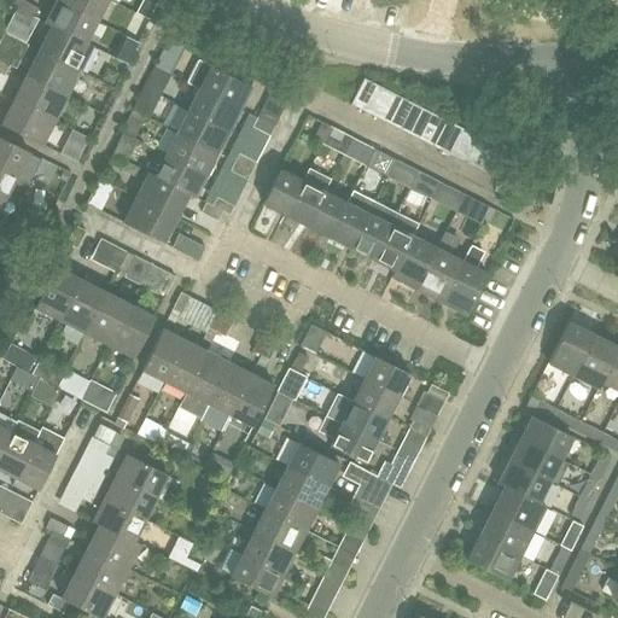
[(16,9),(35,17),(35,16),(30,13),(34,6),(22,0),(15,0),(12,6),(16,9)]
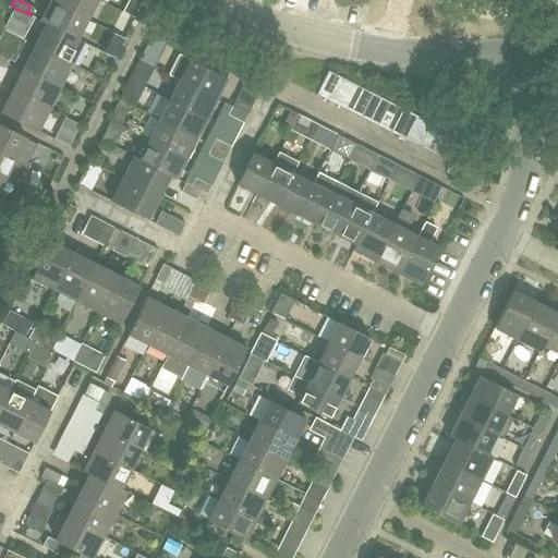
[(87,20),(50,0),(39,21),(45,24),(46,23),(76,39),(77,38),(87,20)]
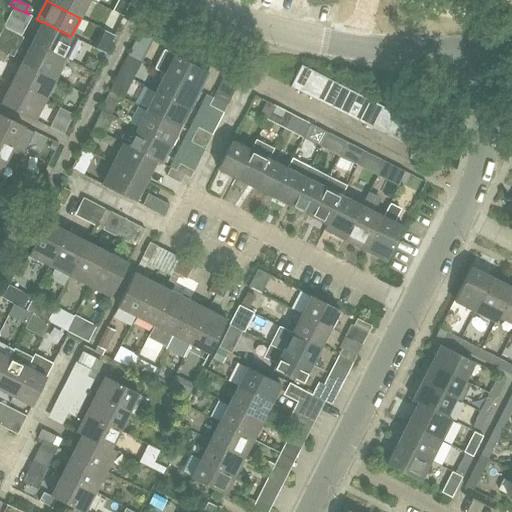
[(88,0),(46,0),(80,18),(88,0)]
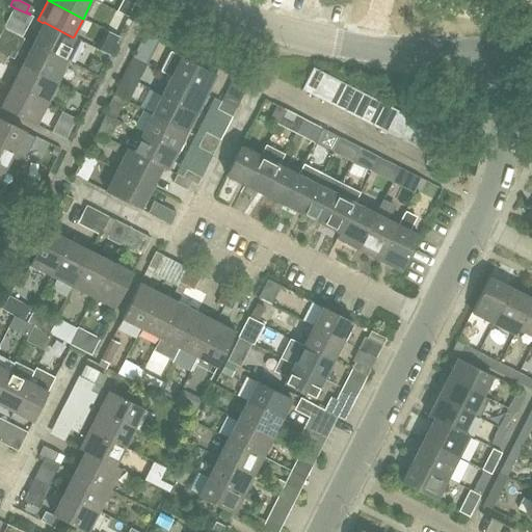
[(25,24),(30,15),(14,7),(9,16),(25,24)]
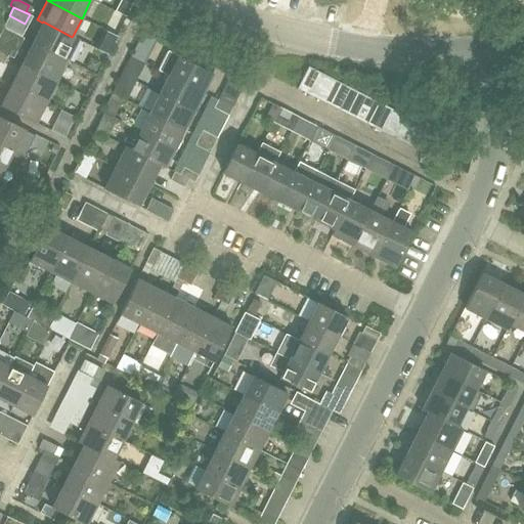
[(67,60),(78,39),(73,36),(72,37),(43,22),(42,23),(32,43),(67,60)]
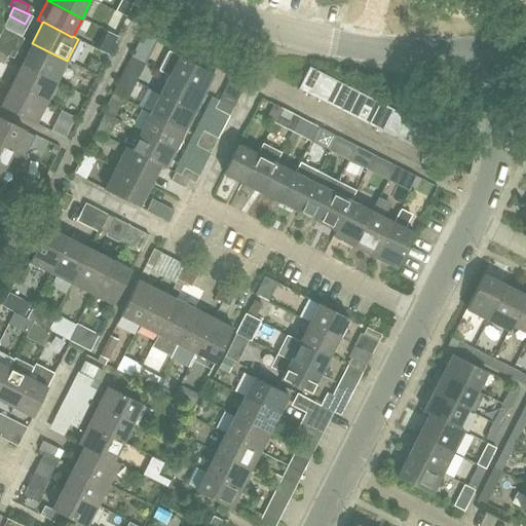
[(144,63),(157,38),(145,32),(142,37),(133,57),(144,63)]
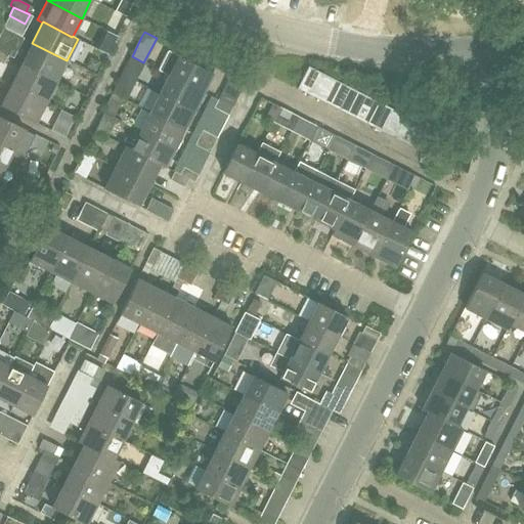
[(0,52),(8,56),(12,47),(0,40),(0,52)]
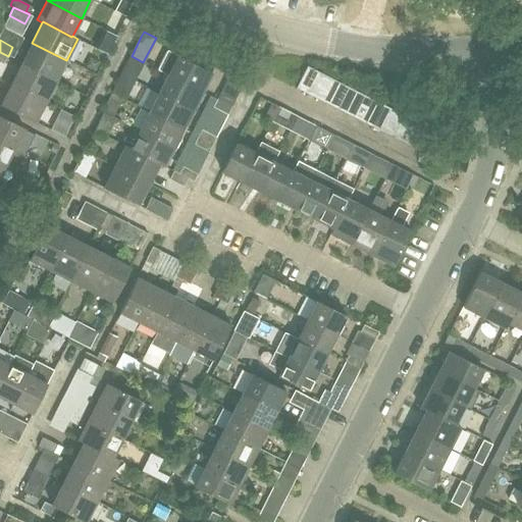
[(56,81),(66,60),(32,43),(21,63),(56,81)]
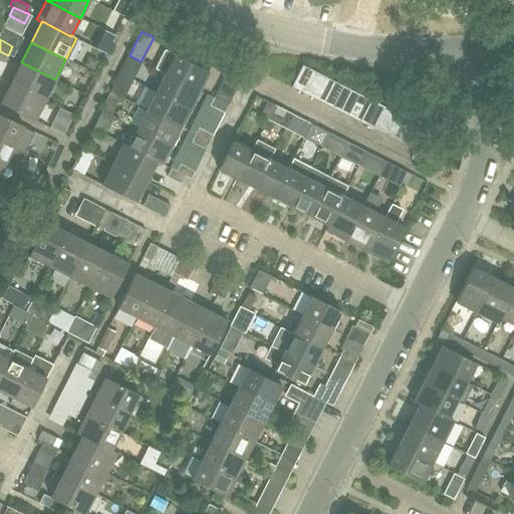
[(199,91),(208,71),(166,50),(156,69),(165,73),(199,91)]
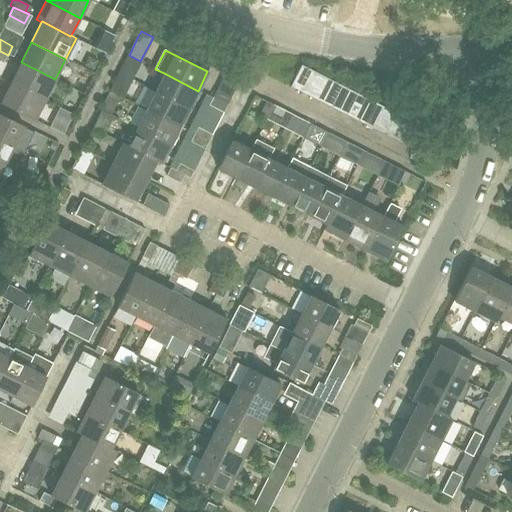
[(94,71),(99,61),(94,59),(88,61),(85,67),(94,71)]
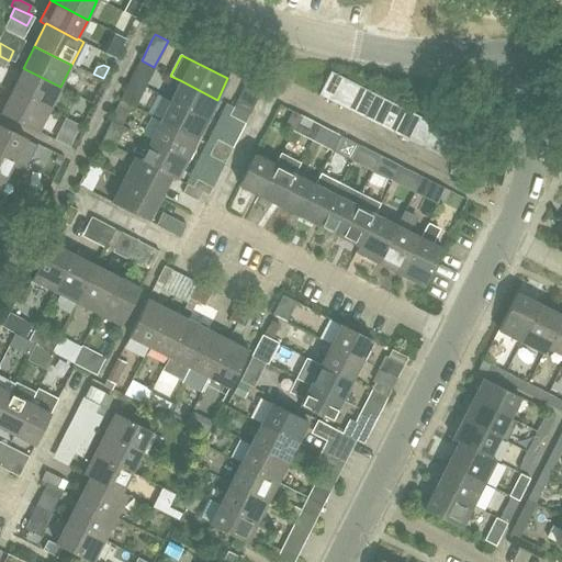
[(60,87),(23,68),(12,90),(49,110),(60,87)]
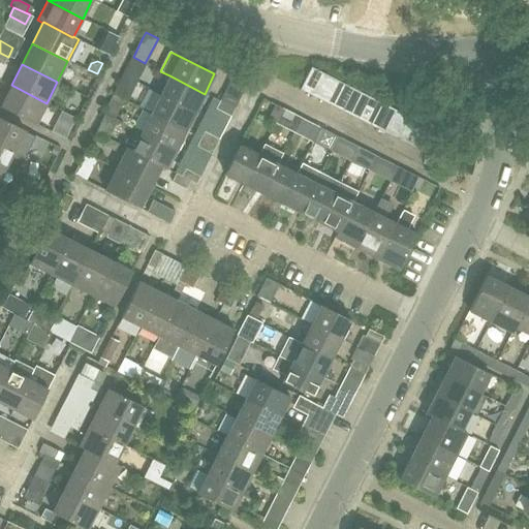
[(300,89),(313,96),(324,74),(311,67),(300,89)]
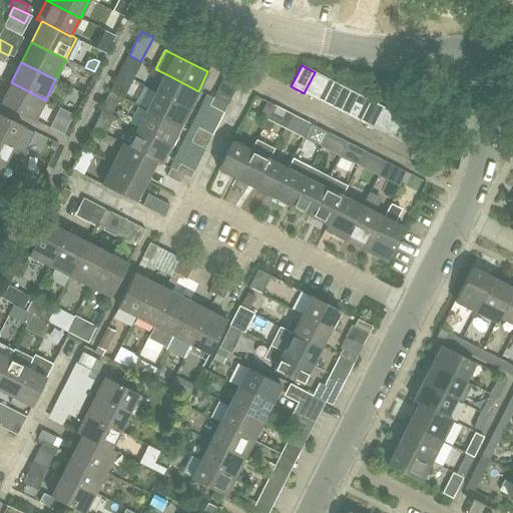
[(304,93),(318,100),(328,79),(315,72),(304,93)]
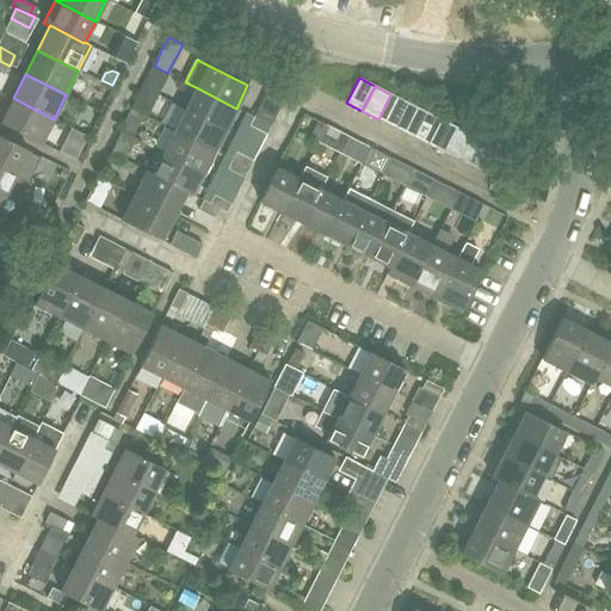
[(236,109),(196,87),(185,109),(226,130),(236,109)]
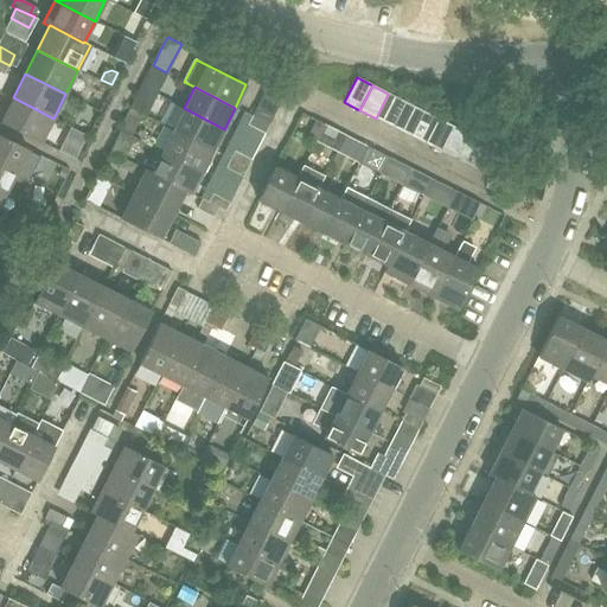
[(391,127),(404,101),(388,94),(376,119),(391,127)]
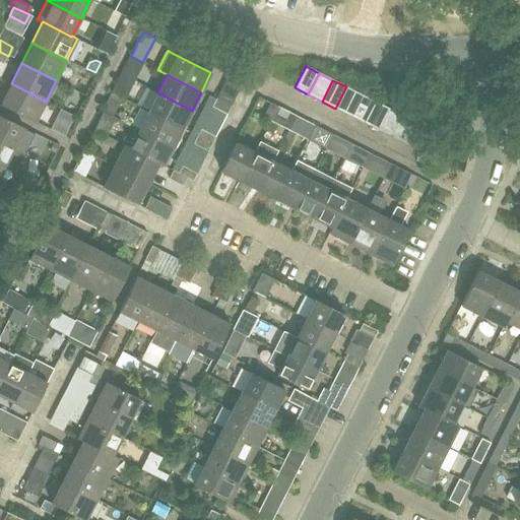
[(35,123),(46,102),(11,83),(0,105),(35,123)]
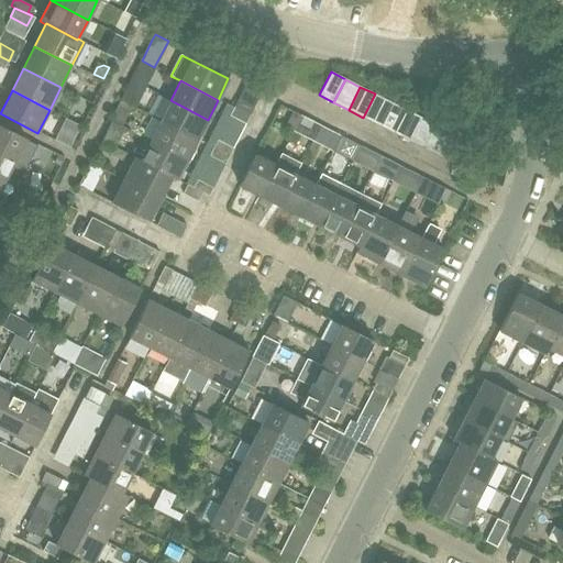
[(377,125),(389,101),(375,94),(363,118),(377,125)]
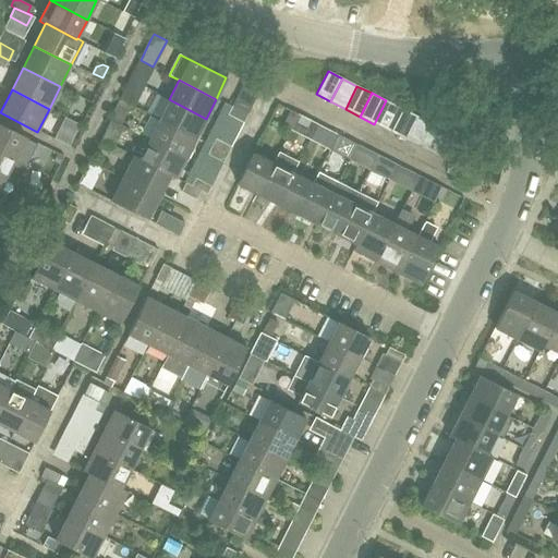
[(195,138),(206,119),(169,99),(158,120),(195,138)]
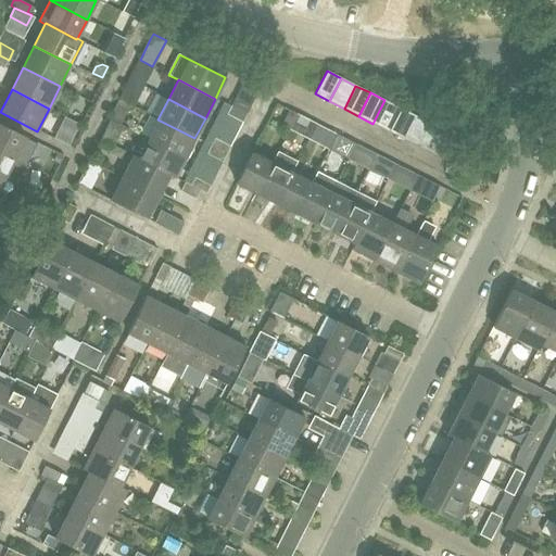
[(230,106),(245,114),(250,106),(234,99),(230,106)]
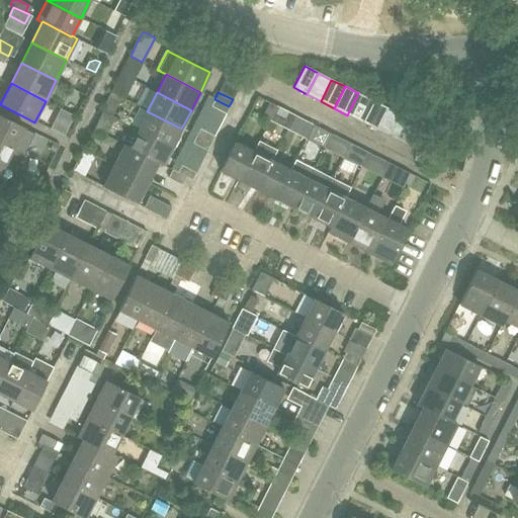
[(111,93),(109,93),(101,111),(102,111),(114,117),(122,99),(111,93)]
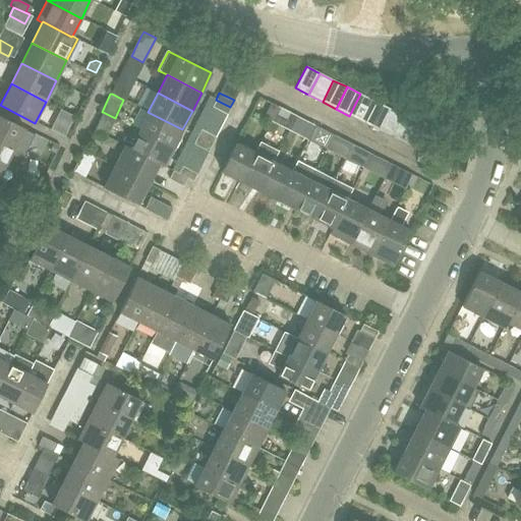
[(363,122),(373,101),(360,94),(349,116),(363,122)]
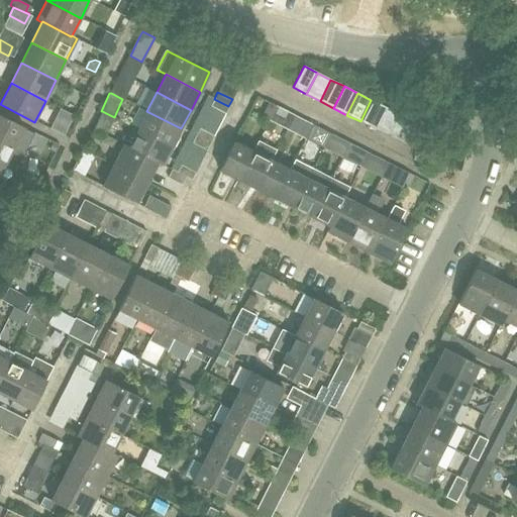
[(225,113),(228,106),(214,99),(210,106),(225,113)]
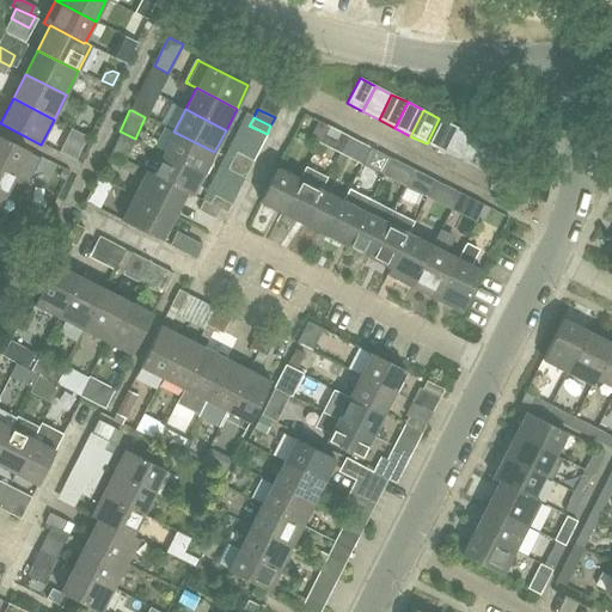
[(456,127),(439,118),(427,144),(442,152),(456,127)]
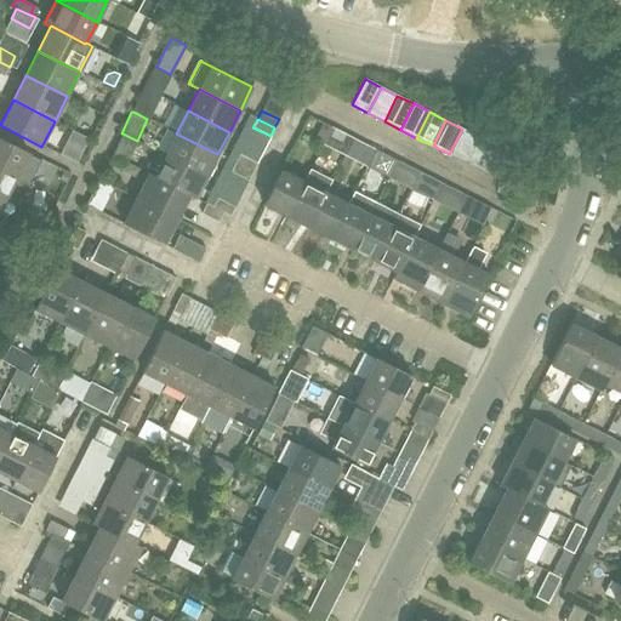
[(322,144),(330,126),(323,123),(314,140),(322,144)]
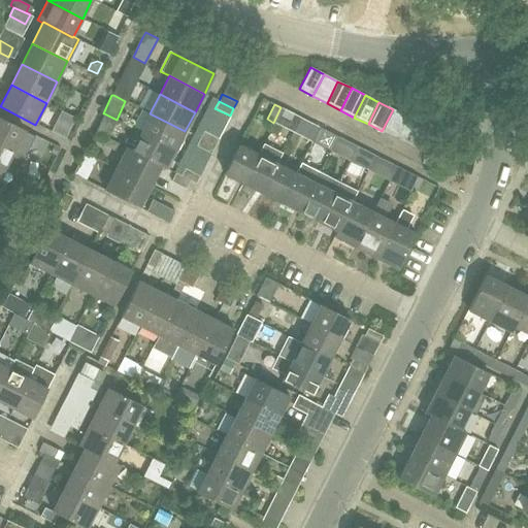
[(281,107),(273,123),(282,126),(289,111),(281,107)]
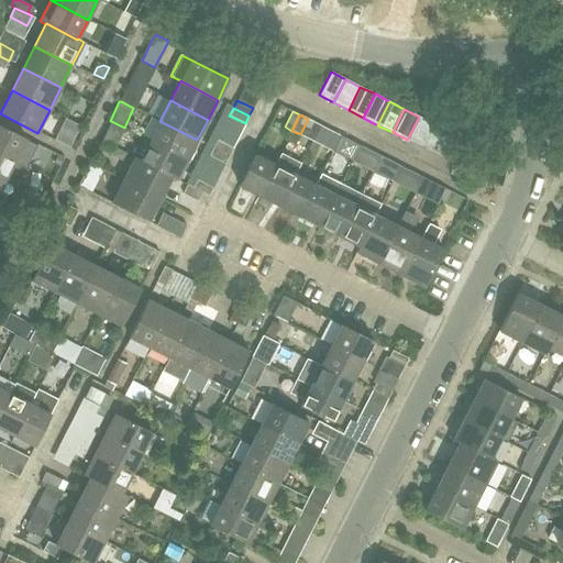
[(422,147),(433,124),(419,117),(407,140),(422,147)]
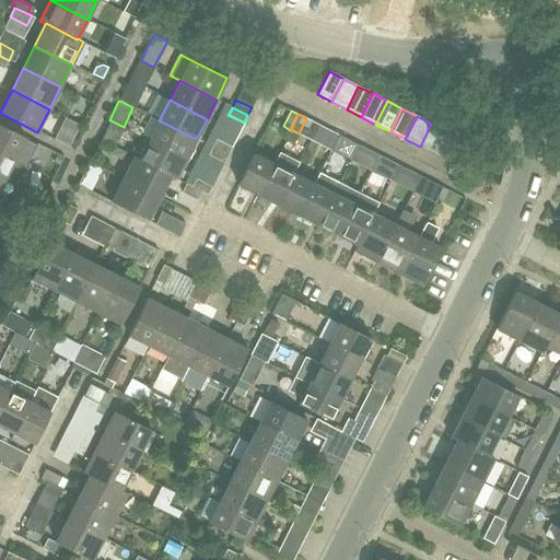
[(66,117),(55,139),(63,142),(70,146),(81,125),(79,125),(66,117)]
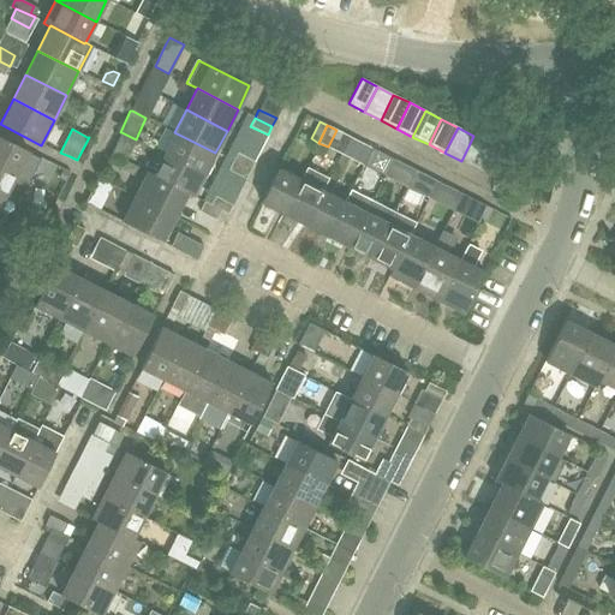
[(215,153),(174,132),(163,154),(204,174),(215,153)]
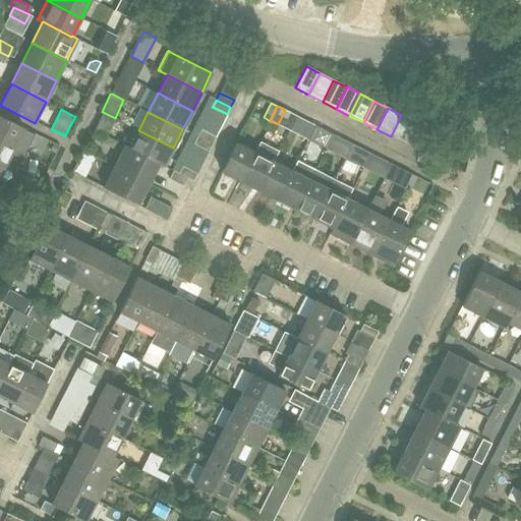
[(404,143),(415,121),(401,115),(391,136),(404,143)]
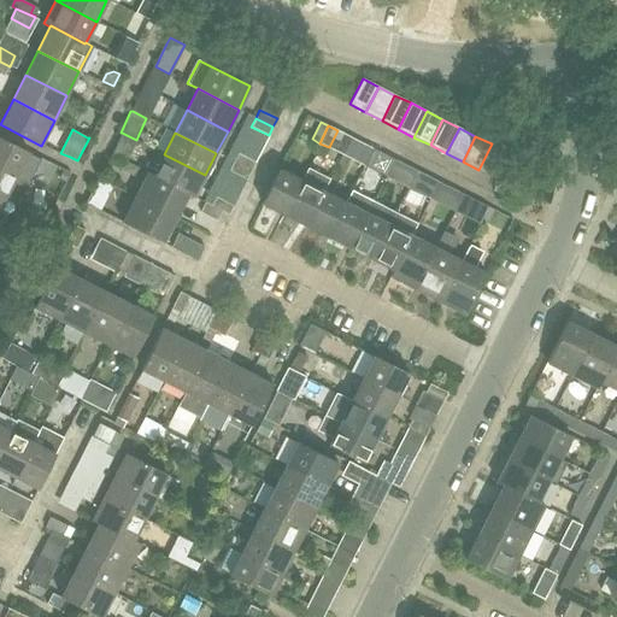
[(28,152),(0,137),(0,166),(17,175),(28,152)]
